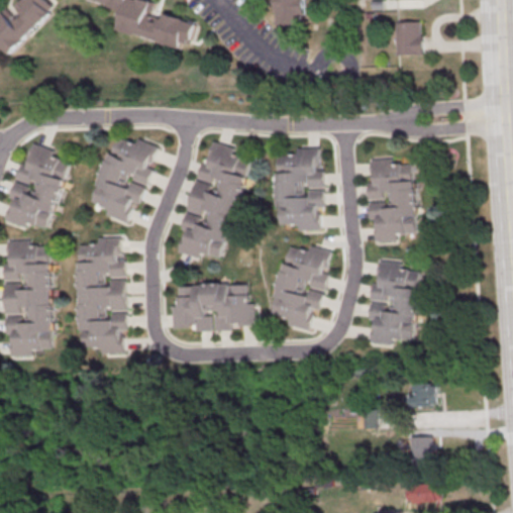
[(0,9),(8,18),(16,11),(12,7),(19,0),(46,0),(52,5),(47,9),(49,12),(8,53),(0,44),(0,9)]
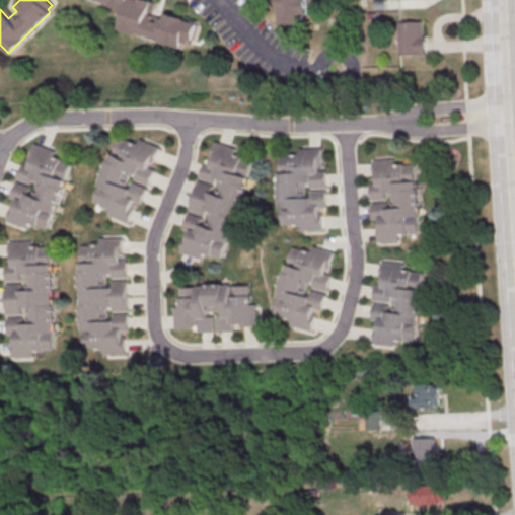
[(141,0),(150,3),(146,14),(162,19),(163,13),(194,22),(188,42),(179,39),(176,46),(119,27),(124,10),(91,0),(141,0)]
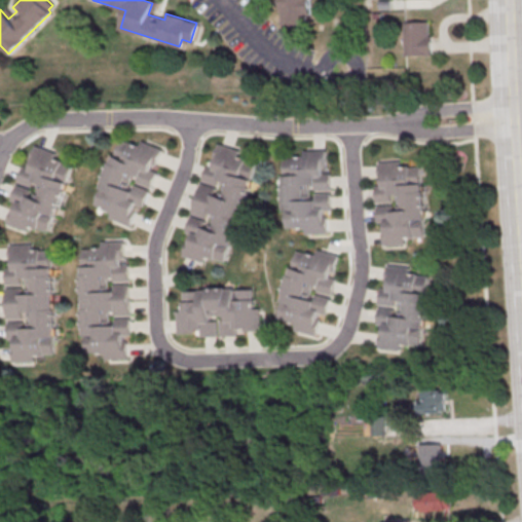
[(309,0),(310,15),(304,15),(304,21),(300,21),(300,25),(282,26),(281,0),(309,0)]
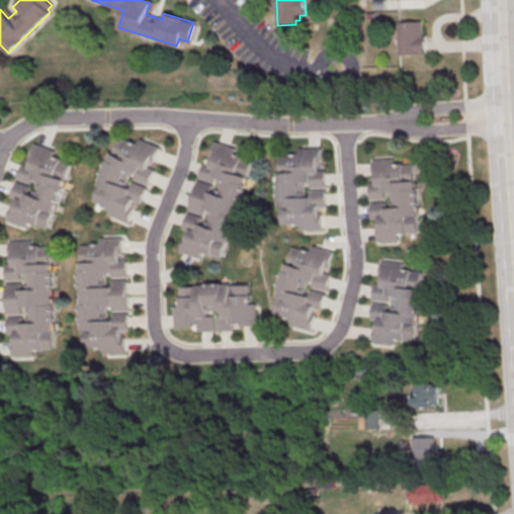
[(397,20),(397,54),(424,54),(423,34),(420,34),(420,19),(397,20)]
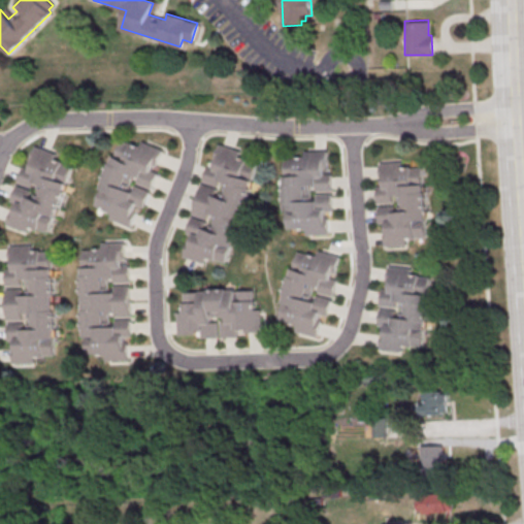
[(160,151),(140,142),(138,148),(120,140),(93,204),(110,213),(107,219),(129,228),(136,211),(132,209),(134,204),(141,207),(148,192),(134,186),(130,194),(126,192),(132,176),(137,177),(135,183),(150,189),(157,172),(152,170),(160,151)]
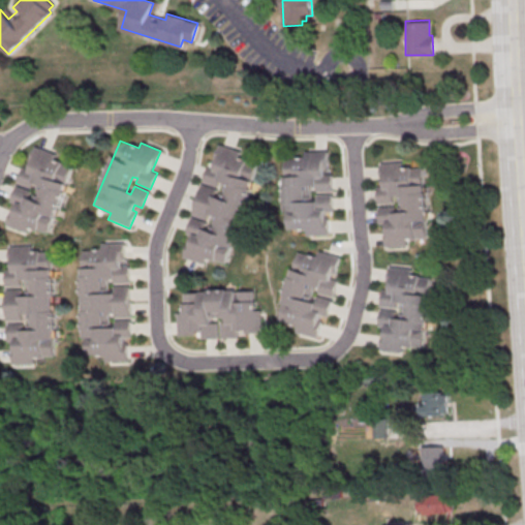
[(218,145),(239,151),(237,157),(256,163),(225,264),(206,257),(204,264),(181,257),(187,240),(191,241),(192,236),(185,234),(190,216),(206,221),(204,229),(208,230),(213,215),(208,214),(206,219),(190,214),(199,184),(216,189),(214,196),(218,198),(223,183),(218,181),(216,187),(201,182),(206,164),(211,166),(218,145)]
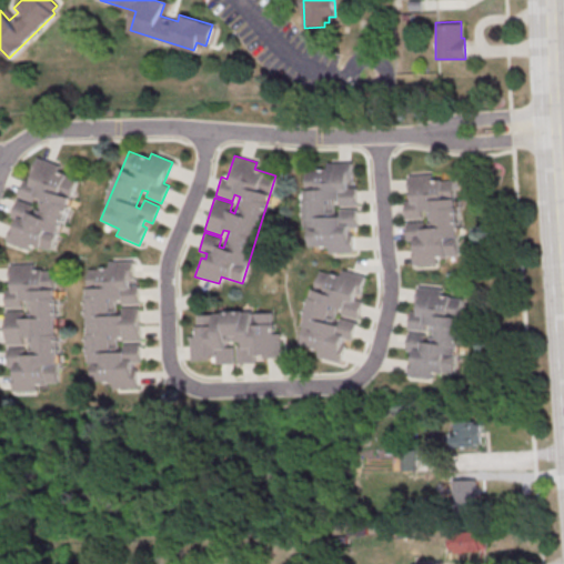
[(36,157),(58,164),(56,170),(76,178),(50,249),(31,242),(29,249),(4,241),(11,223),(16,224),(18,219),(10,215),(16,198),(31,203),(29,212),(33,214),(40,198),(34,195),(32,201),(17,195),(23,177),(28,179),(36,157)]
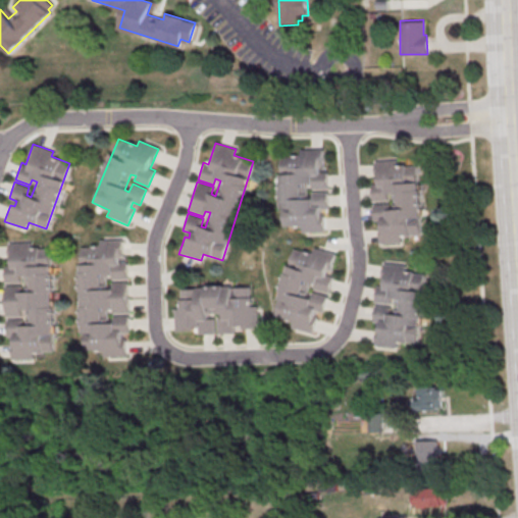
[(320,149),(300,149),(300,155),(279,155),(281,224),(301,224),(301,231),(323,230),(323,213),(319,213),(319,208),(326,208),(326,191),(311,191),(311,200),(306,200),(306,183),(310,183),(311,188),(326,188),(326,170),(321,170),(320,149)]
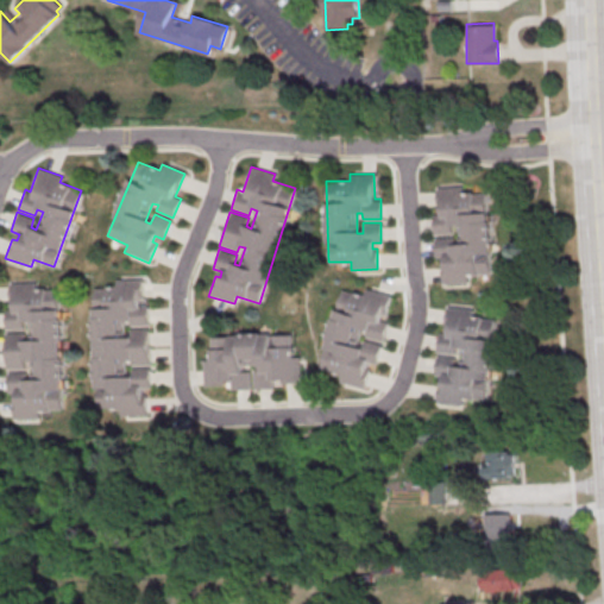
[(434,188),(459,186),(459,192),(483,189),(491,270),(469,272),(470,281),(442,283),(441,263),(446,263),(445,256),(436,257),(434,237),(452,236),(453,245),(459,244),(457,225),(451,226),(452,232),(433,233),(432,213),(436,213),(434,188)]
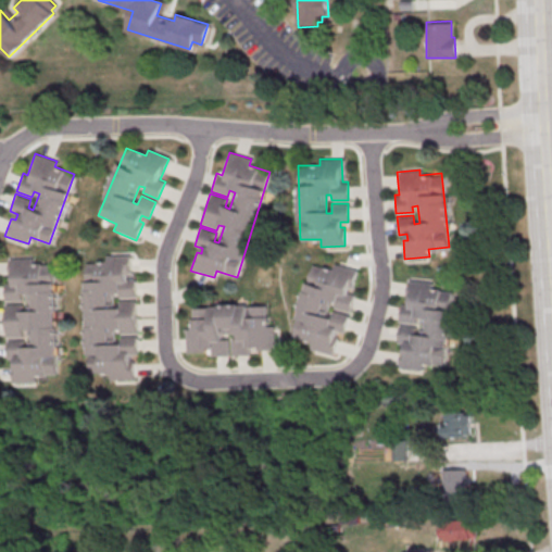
[(127,254),(104,254),(104,261),(83,262),(85,372),(108,372),(108,378),(132,378),(132,359),(126,359),(126,353),(135,353),(135,335),(117,335),(117,343),(112,343),(112,326),(117,326),(117,333),(135,333),(134,299),(116,299),(116,308),(111,308),(111,291),(116,290),(116,297),(134,297),(134,277),(127,277),(127,254)]
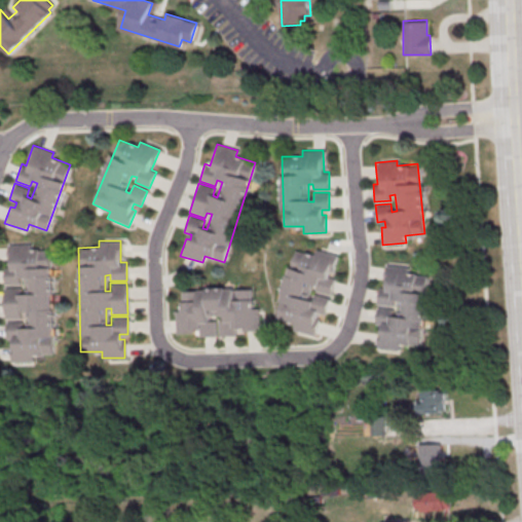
[(8,243),(29,243),(30,249),(50,249),(52,352),(32,353),(32,360),(9,360),(8,342),(13,342),(12,337),(5,337),(4,320),(21,319),(21,327),(26,327),(26,311),(21,311),(21,317),(4,318),(3,286),(21,285),(21,293),(26,293),(25,277),(20,277),(20,284),(3,284),(3,265),(8,265),(8,243)]
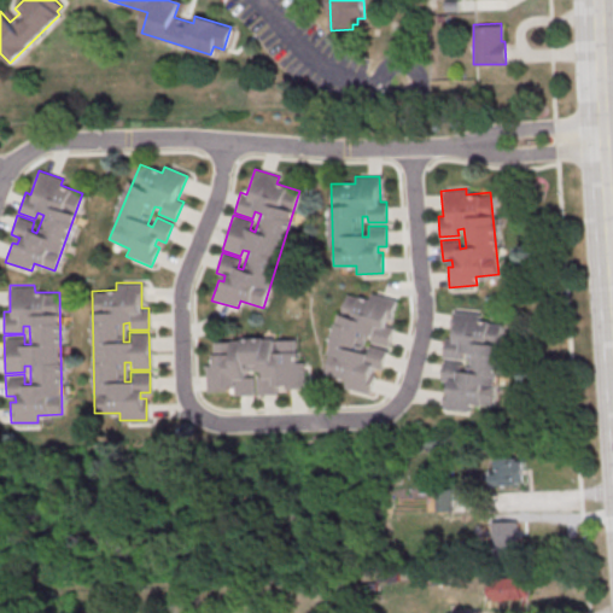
[(369,393),(345,387),(348,380),(325,374),(345,296),(367,301),(369,292),(396,299),(390,320),(385,319),(384,325),(392,327),(387,346),(371,343),(373,333),(367,331),(362,350),(367,351),(369,345),(387,350),(381,371),(377,369),(369,393)]
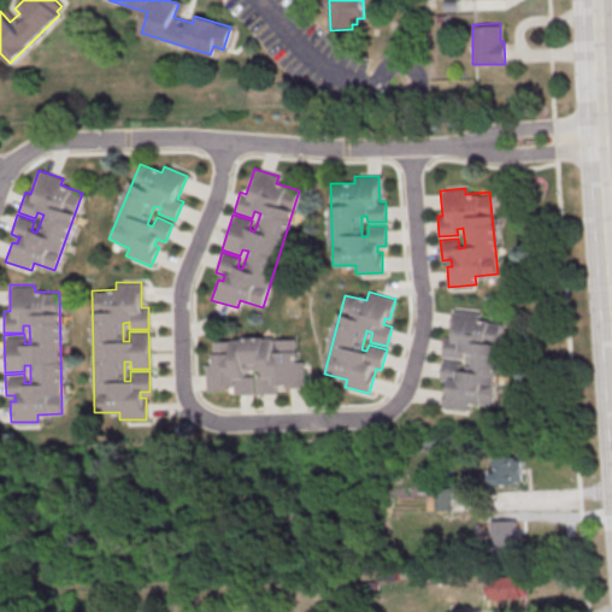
[(452,310),(476,312),(476,319),(499,322),(492,402),(470,401),(469,410),(442,407),(443,386),(448,387),(449,381),(440,380),(442,359),(460,360),(459,371),(465,371),(466,352),(462,351),(460,358),(442,355),(443,335),(449,335),(452,310)]
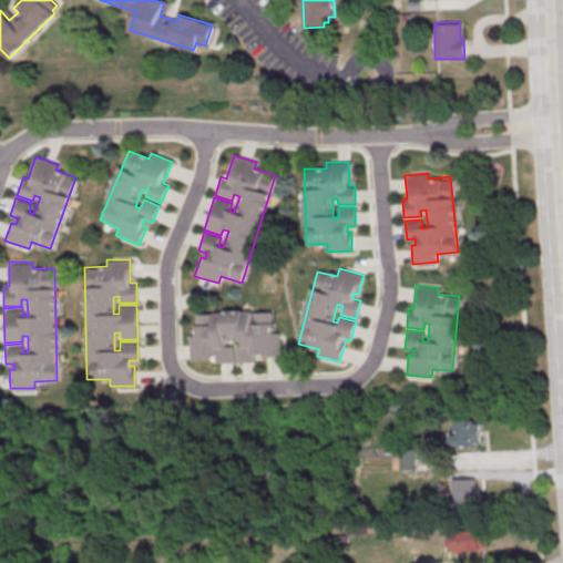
[(278,356),(277,333),(270,333),(270,311),(195,313),(195,334),(187,334),(188,359),(207,358),(207,354),(213,354),(213,361),(233,361),(232,345),(225,345),(224,339),(242,339),(242,345),(235,345),(235,361),(255,361),(255,356),(278,356)]
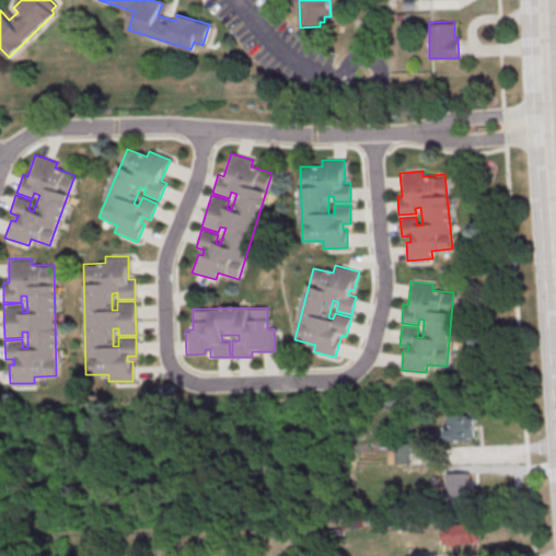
[(471,412),(443,412),(443,437),(471,437),(471,412)]
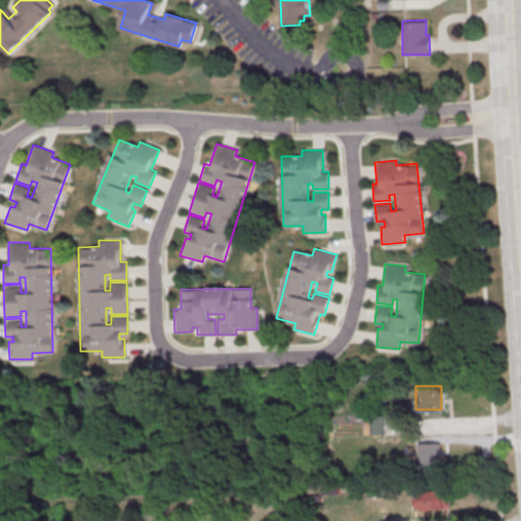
[(417,490),(442,489),(442,496),(446,496),(447,506),(442,506),(442,509),(418,510),(417,490)]
